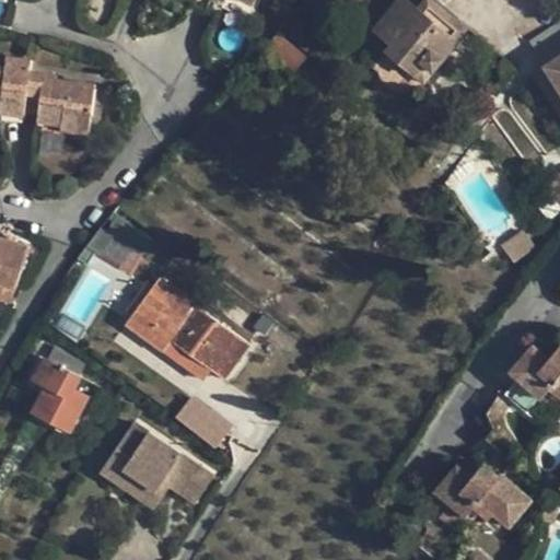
[(404,0),(400,0),(375,30),(394,44),(388,51),(416,74),(424,65),(433,74),(458,45),(455,42),(446,36),(455,25),(423,0),(416,10),(404,0)]
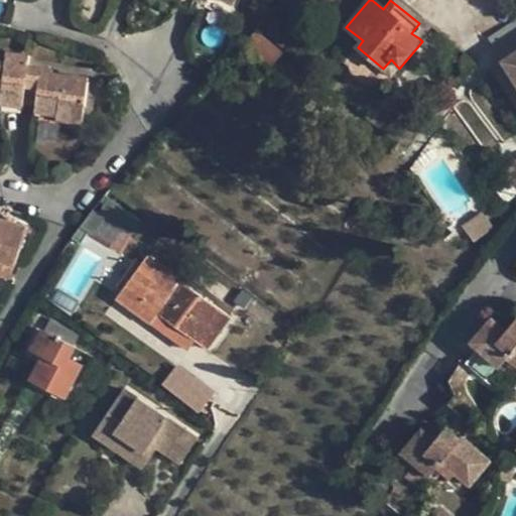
[(515,22),(490,39),(497,49),(505,61),(515,78),(515,22)]
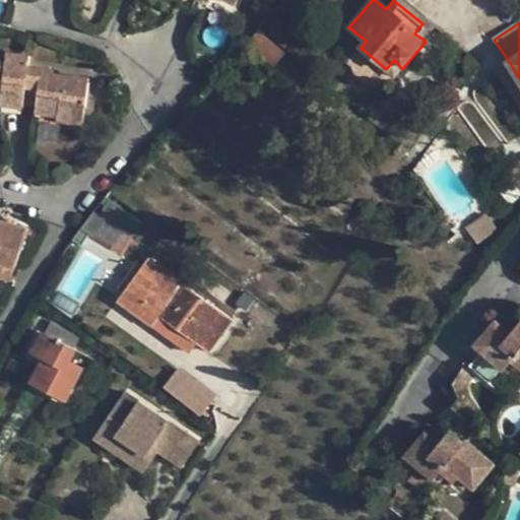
[(423,23),(414,34),(423,39),(430,29),(423,23)]
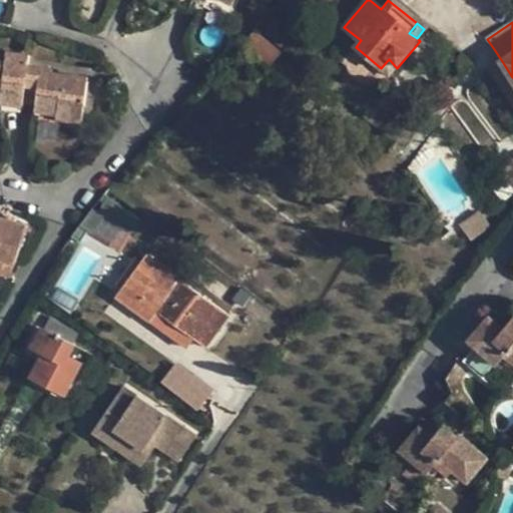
[(0,104),(23,107),(23,104),(35,105),(35,112),(57,114),(57,120),(82,122),(87,79),(51,75),(51,71),(28,68),(29,57),(5,53),(4,63),(0,62),(0,104)]
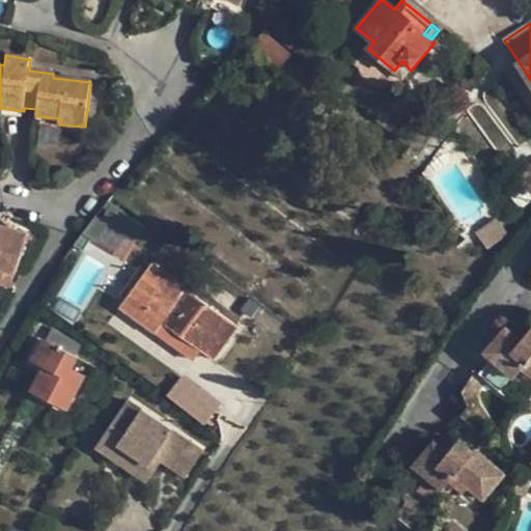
[(530,103),(530,80),(520,63),(509,70),(530,103)]
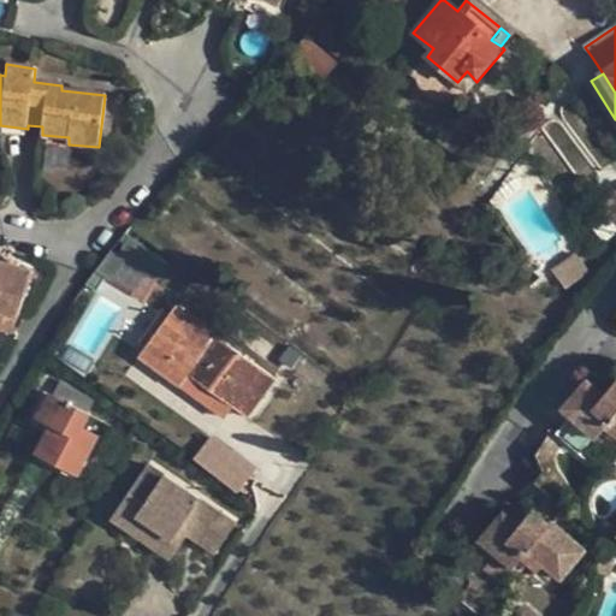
[(615,199),(614,196),(600,206),(615,224),(615,199)]
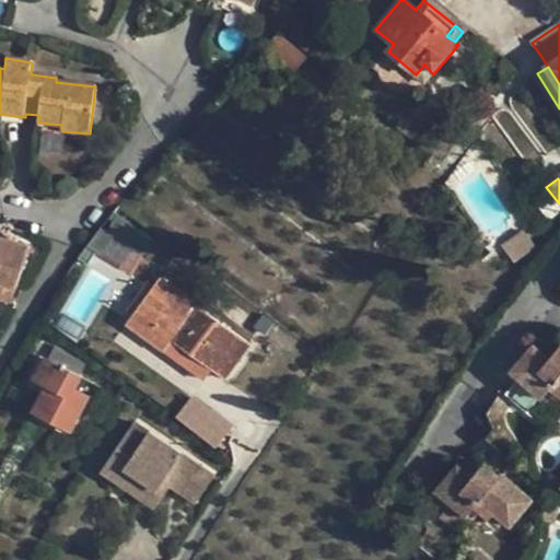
[(129,248),(140,233),(118,218),(107,233),(100,229),(90,243),(98,249),(108,234),(129,248)]
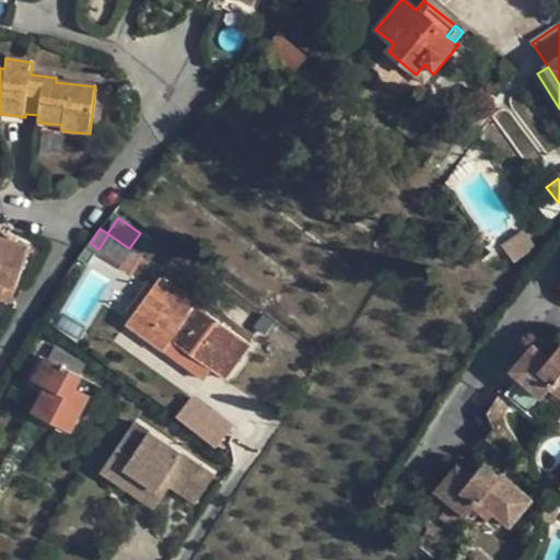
[(129,248),(143,256),(153,243),(140,233),(129,248)]
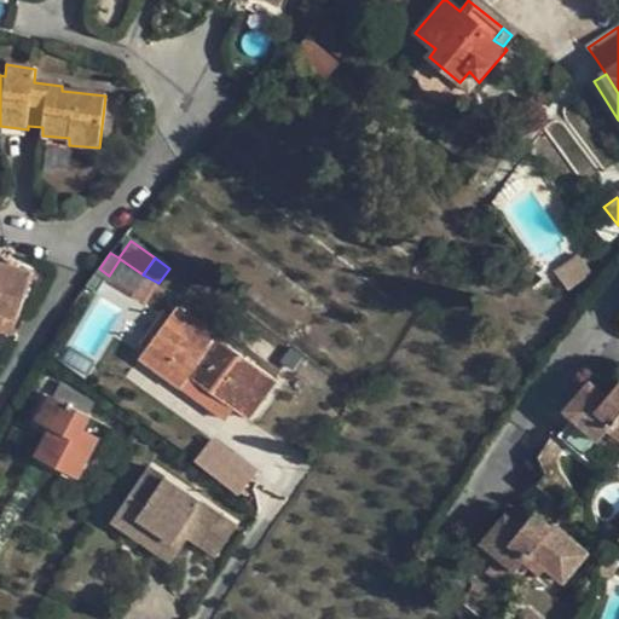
[(557,275),(570,293),(594,277),(583,259),(557,275)]
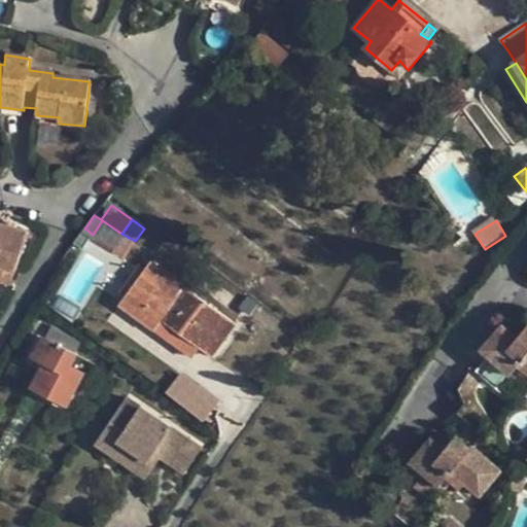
[(0,271),(15,276),(28,237),(0,227),(0,271)]
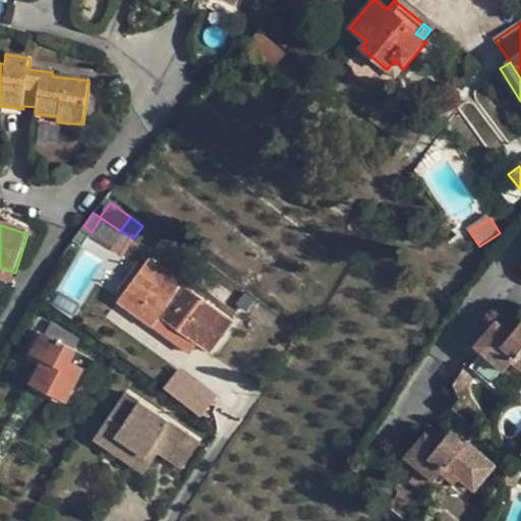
[(92,232),(83,226),(72,241),(80,247),(92,232)]
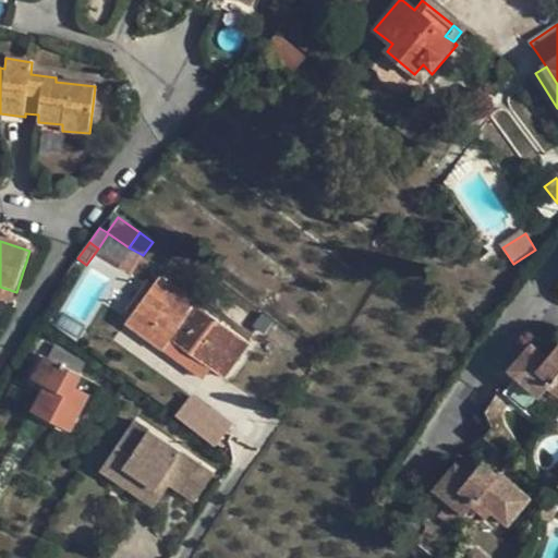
[(225,378),(249,344),(157,279),(125,323),(162,350),(170,340),(225,378)]
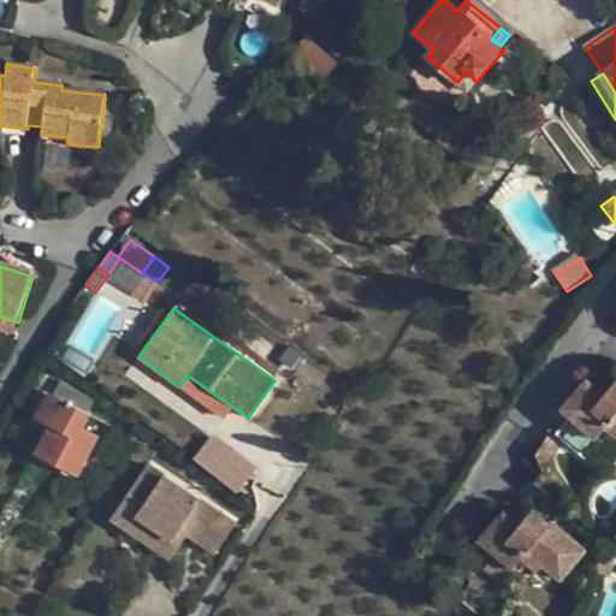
[(0,332),(13,337),(18,323),(0,317),(0,332)]
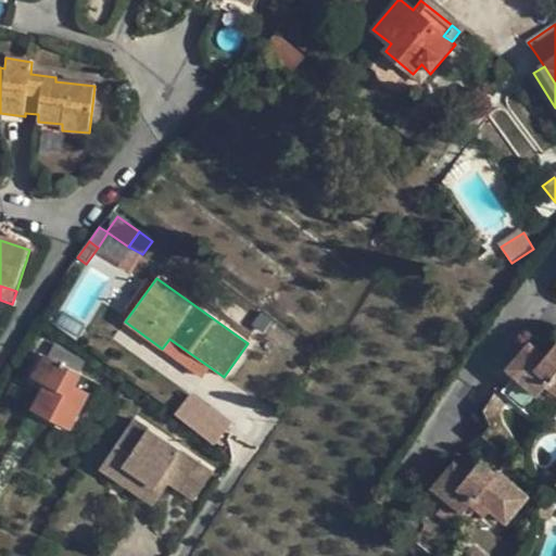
[(272,321),(261,313),(252,325),(264,332),(272,321)]
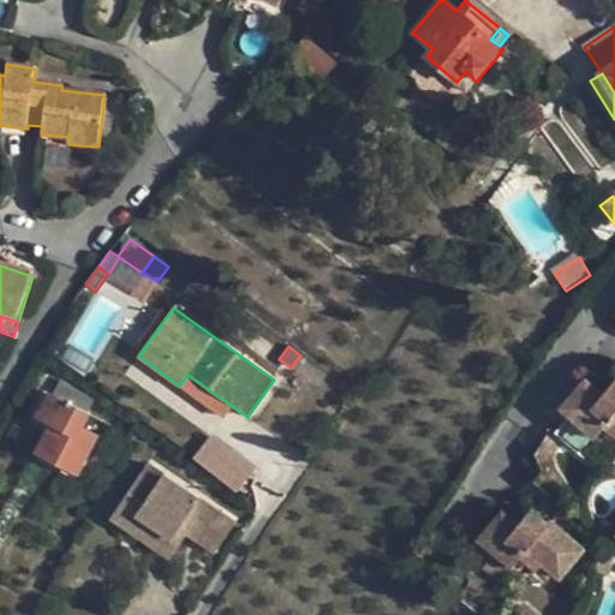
[(233,407),(187,375),(179,386),(225,418),(233,407)]
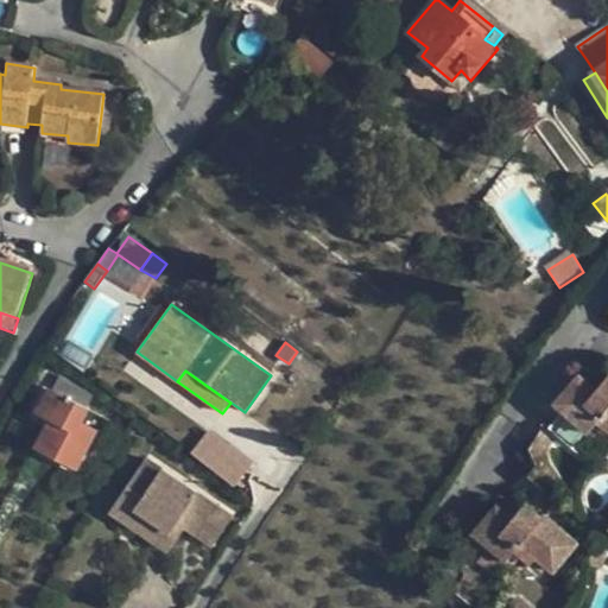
[(37,411),(52,419),(93,441),(99,429),(81,419),(93,397),(61,378),(54,391),(49,387),(37,411)]
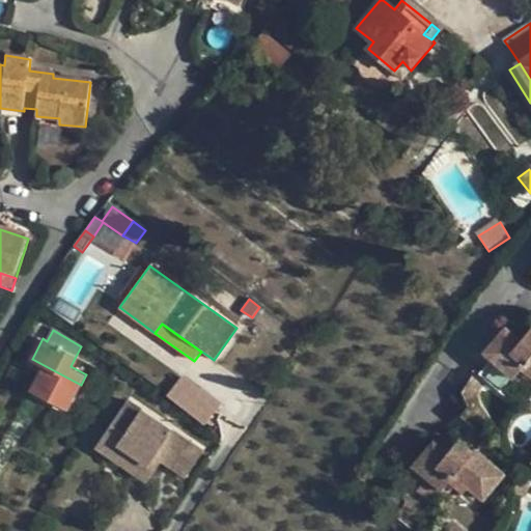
[(484,378),(504,395),(530,365),(530,336),(524,344),(510,333),(490,356),(497,363),(484,378)]
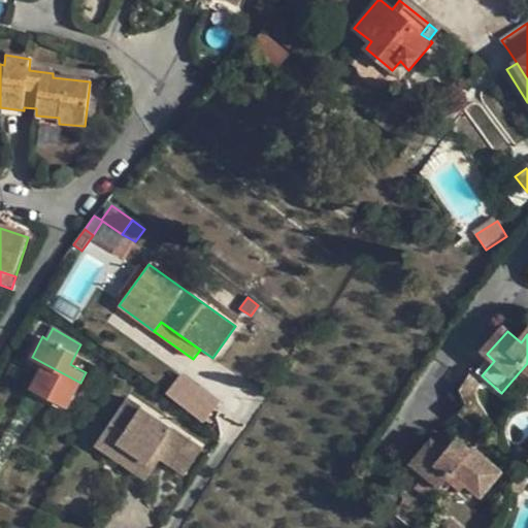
[(76,355),(70,364),(86,372),(91,362),(76,355)]
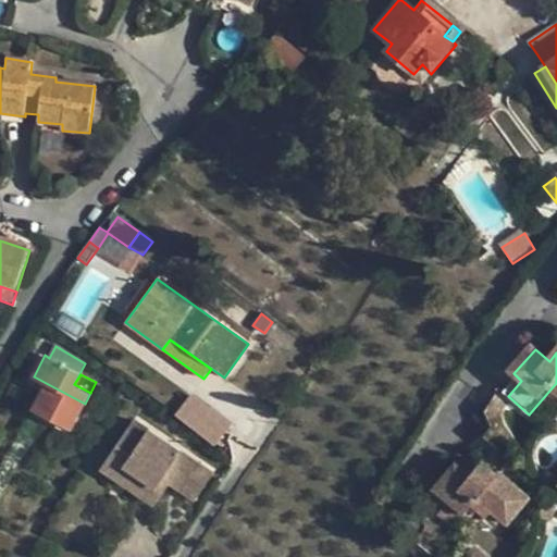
[(48,384),(35,409),(72,428),(85,404),(48,384)]
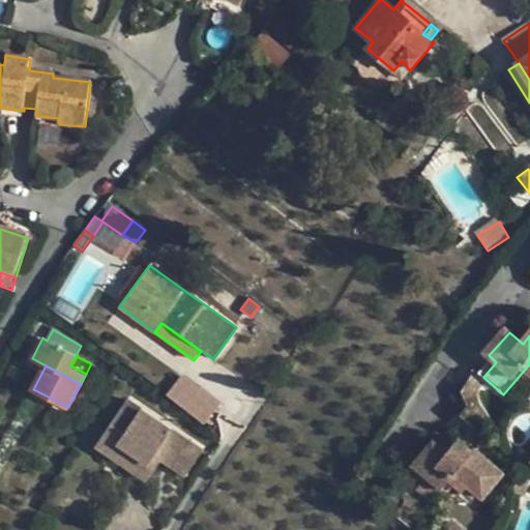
[(207,422),(219,405),(181,377),(169,394),(207,422)]
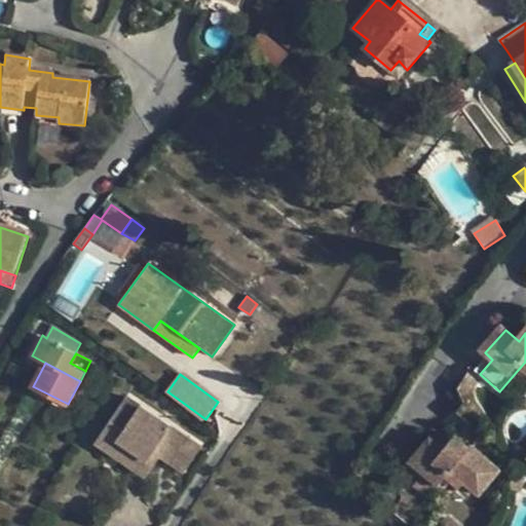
[(136,386),(103,433),(116,442),(113,448),(150,474),(173,438),(185,446),(195,429),(136,386)]
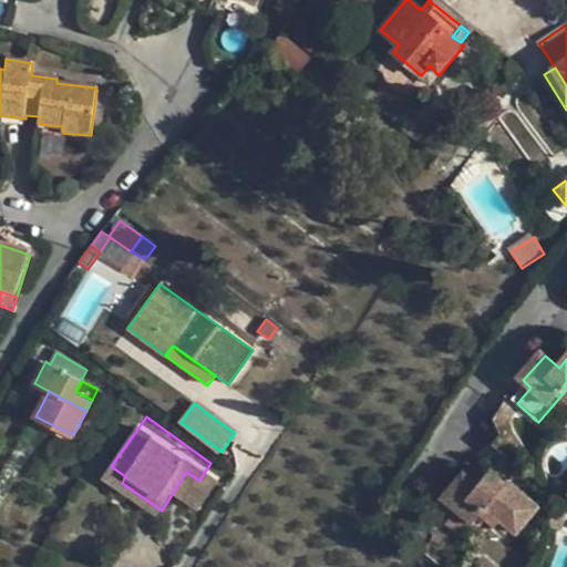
[(199,481),(186,472),(182,481),(206,497),(224,471),(210,463),(199,481)]
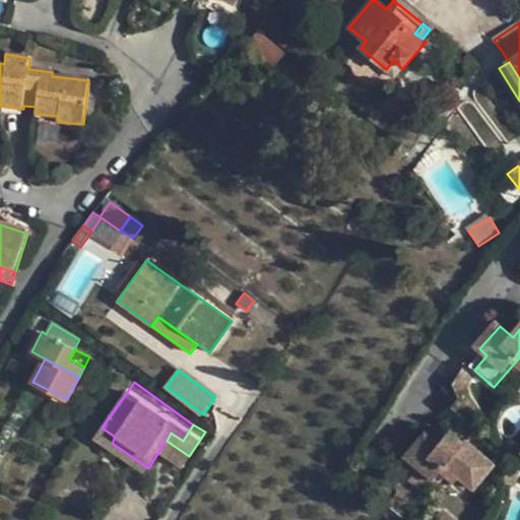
[(102,428),(93,440),(144,474),(148,468),(112,443),(115,437),(102,428)]
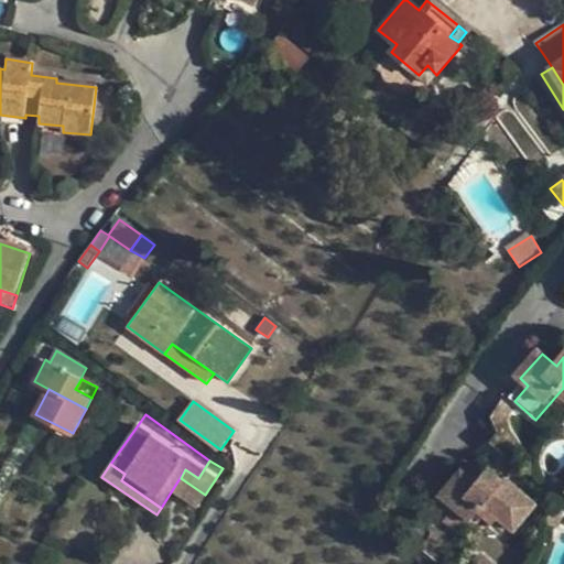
[(444,498),(474,523),(488,508),(516,533),(540,508),(511,481),(509,485),(492,470),(480,486),(466,472),(444,498)]
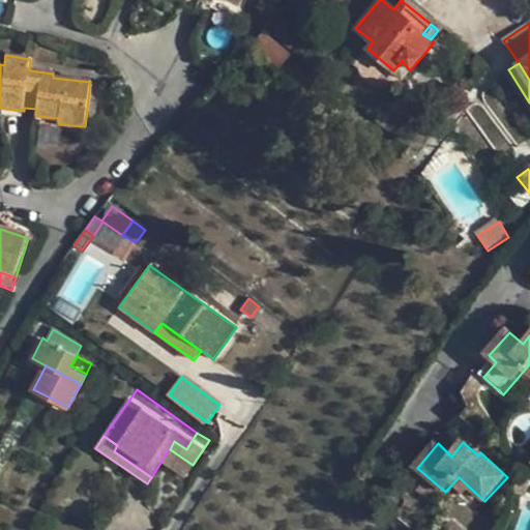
[(509,463),(514,470),(521,467),(529,465),(529,457),(518,459),(509,463)]
